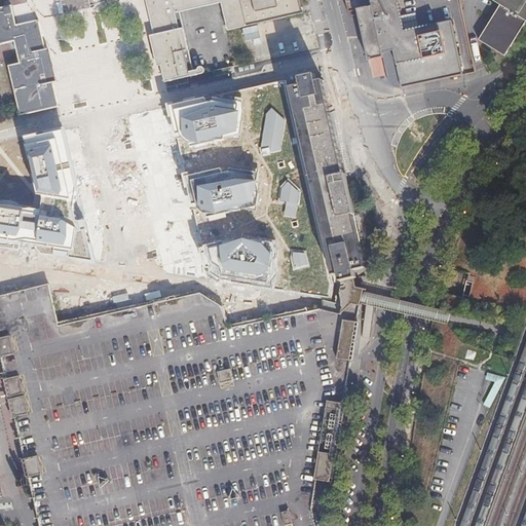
[(108,0),(61,0),(65,13),(109,3),(108,0)]
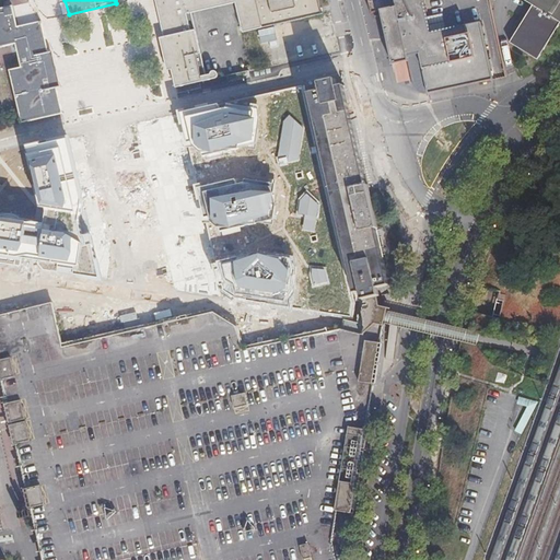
[(238,34),(243,33),(259,28),(253,0),(154,0),(175,89),(213,80),(216,77),(214,73),(212,71),(202,73),(188,13),(233,3),(238,34)]
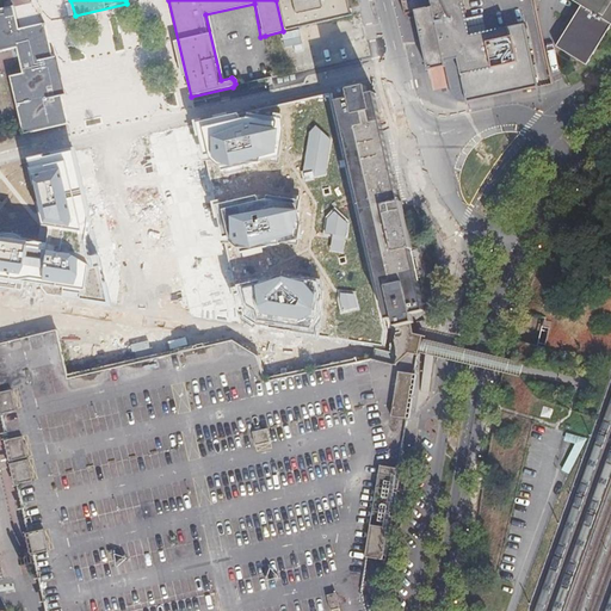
[(276,0),(283,31),(338,19),(335,0),(276,0)]
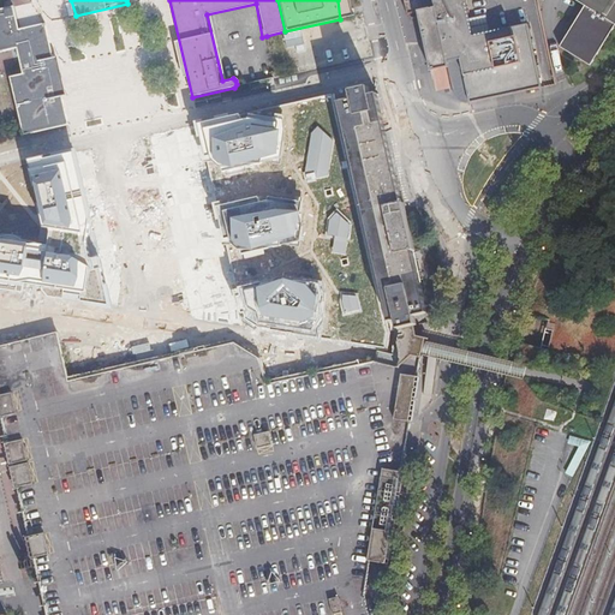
[(352,13),(348,0),(338,0),(340,19),(352,17),(352,13)]
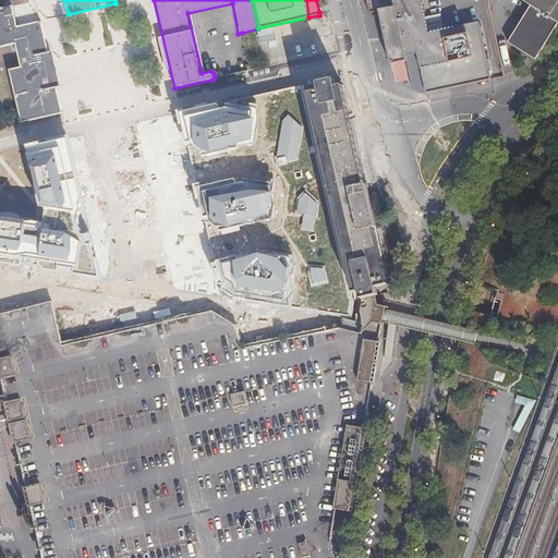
[(419,91),(422,92),(492,79),(504,73),(486,0),(368,0),(371,10),(380,8),(391,62),(407,59),(411,81),(412,83),(413,86),(415,88),(419,91)]
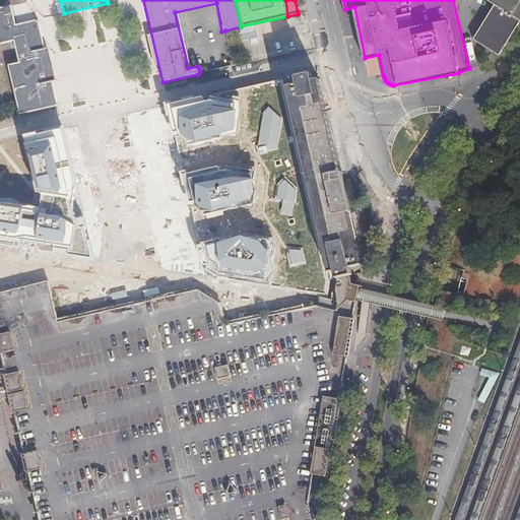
[(471,38),(497,54),(499,53),(519,19),(519,18),(519,0),(486,0),(493,4),(471,38)]
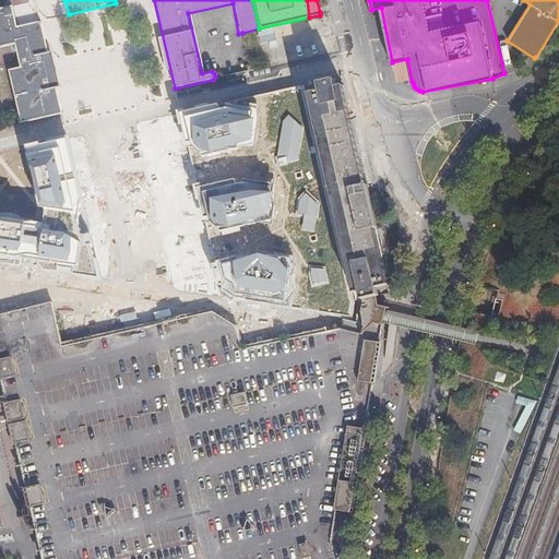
[(44,54),(48,52),(40,21),(18,25),(13,4),(0,7),(0,47),(15,44),(21,67),(9,69),(21,123),(62,114),(57,86),(51,87),(44,54)]
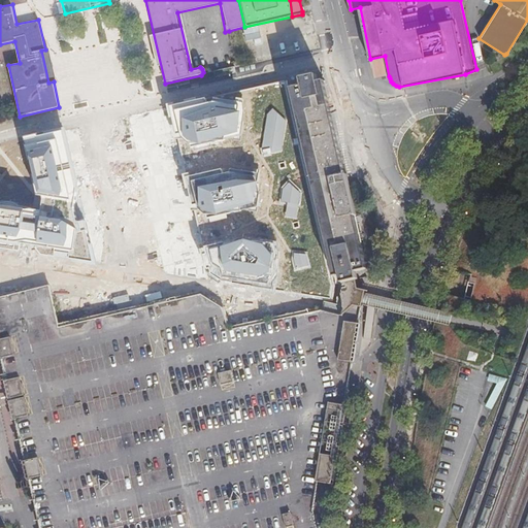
[(48,83),(54,81),(57,81),(50,48),(45,50),(41,51),(48,83)]
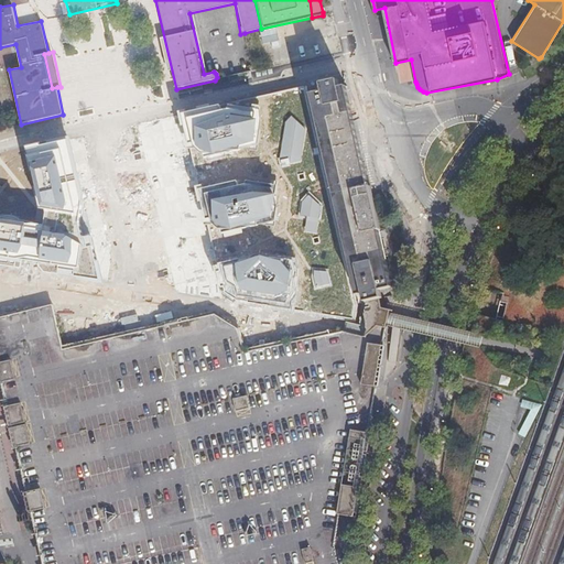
[(491,315),(505,316),(506,293),(491,293),(491,315)]
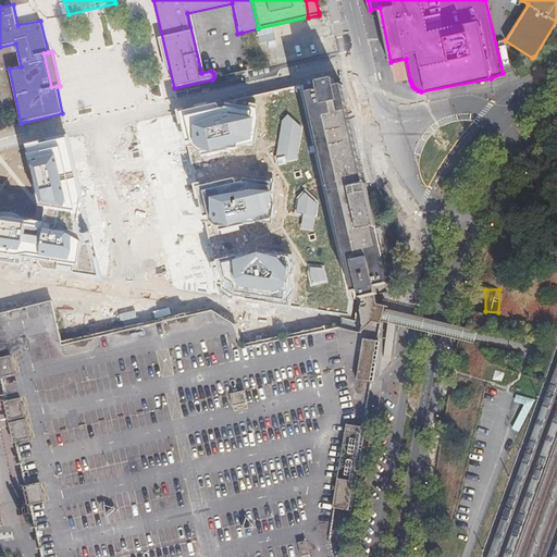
[(54,301),(0,311),(0,348),(0,349),(9,347),(7,338),(16,336),(14,329),(34,324),(33,317),(57,312),(54,301)]
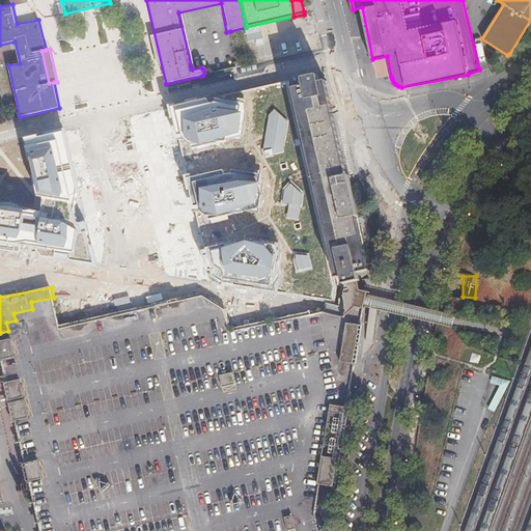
[(362,361),(365,322),(351,320),(348,361),(362,361)]
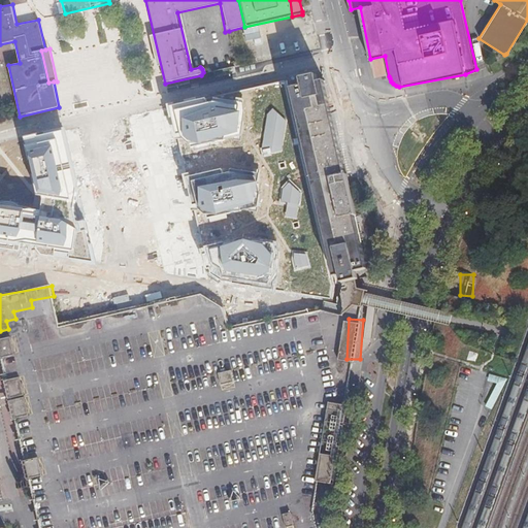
[(14,335),(0,338),(0,342),(2,357),(19,354),(14,335)]
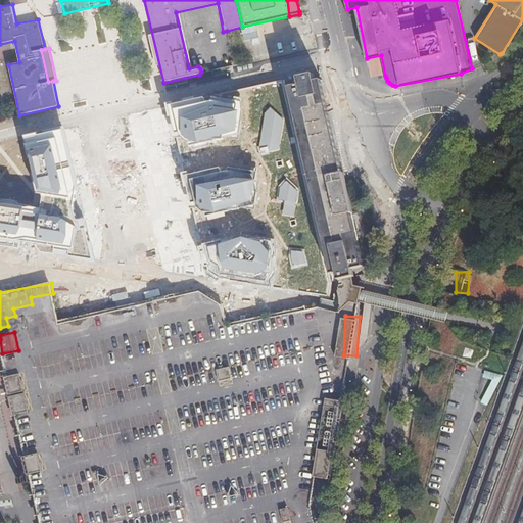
[(222,368),(224,378),(236,375),(233,365),(222,368)]
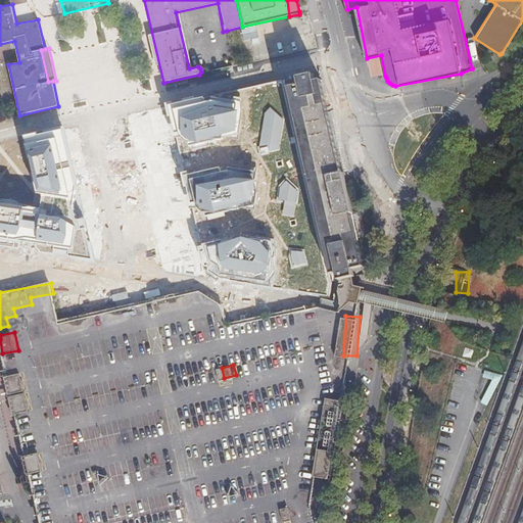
[(483,402),(489,405),(501,375),(486,370),(484,376),(492,379),(483,402)]
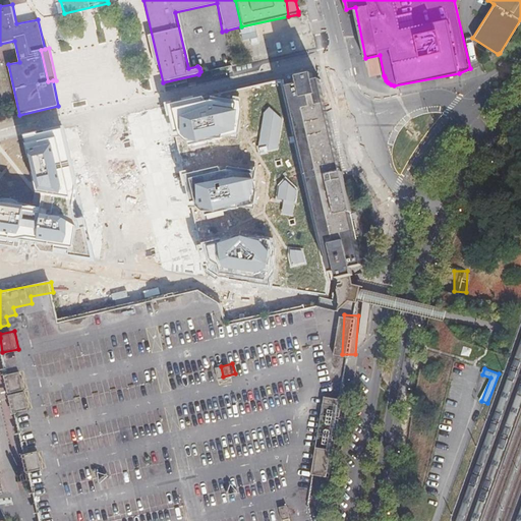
[(17,412),(33,408),(23,370),(8,373),(17,412)]
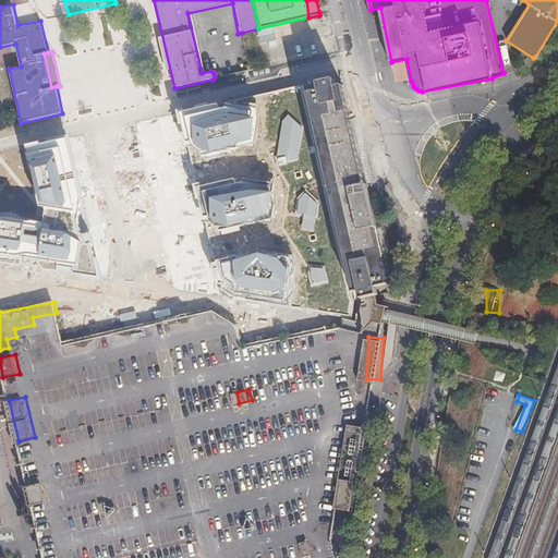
[(352,423),(340,507),(359,510),(372,425),(352,423)]
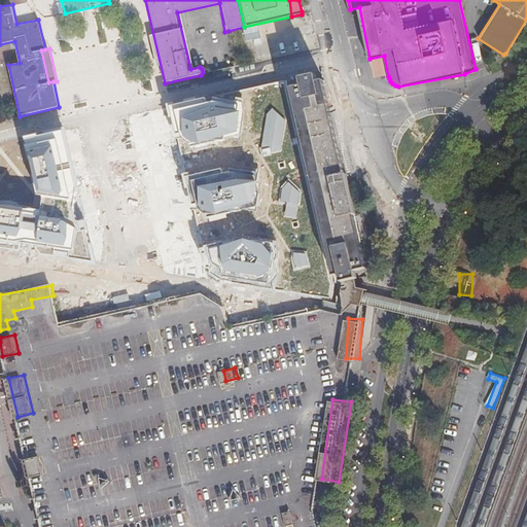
[(42,455),(29,458),(33,476),(46,471),(42,455)]
